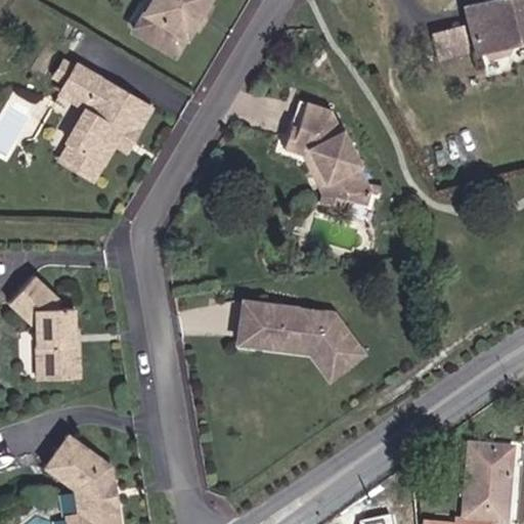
[(210,0),(146,0),(130,27),(180,56),(210,0)]
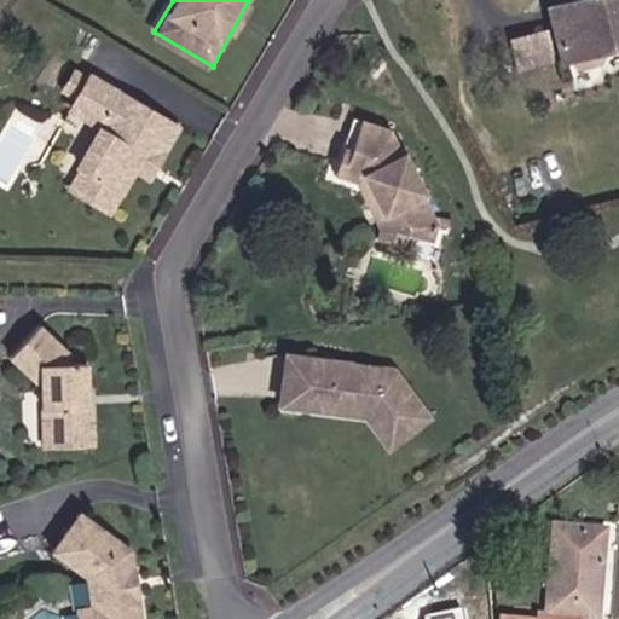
[(618,0),(560,0),(548,4),(551,28),(516,40),(525,73),(572,63),(582,69),(605,64),(611,51),(618,48),(618,0)]
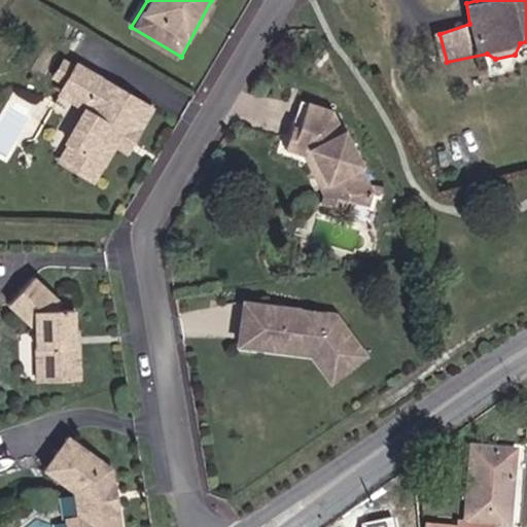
[(159,107),(78,63),(58,95),(81,110),(55,163),(96,185),(127,135),(138,140),(159,107)]
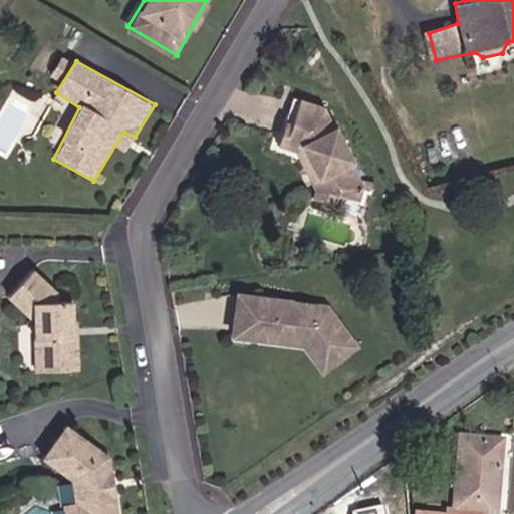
[(328,108),(297,98),(282,148),(298,151),(319,191),(316,203),(341,209),(343,196),(362,202),(365,182),(328,108)]
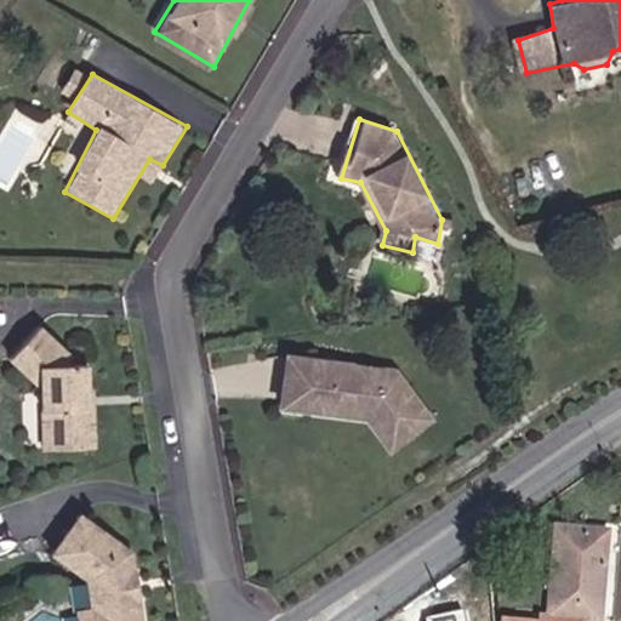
[(43,325),(10,357),(43,387),(46,450),(98,449),(92,363),(79,362),(43,325)]
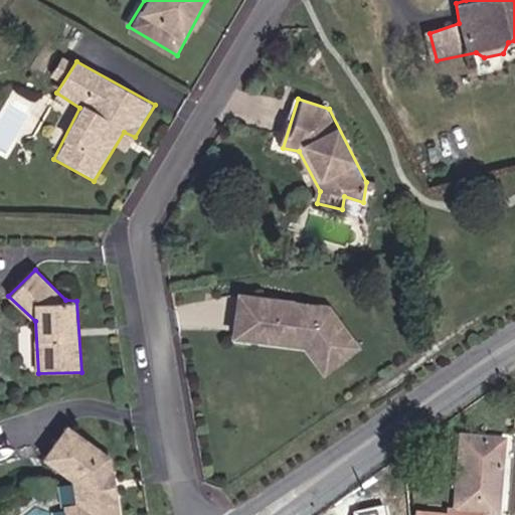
[(331,305),(239,292),(235,338),(307,348),(325,376),(364,350),(331,305)]
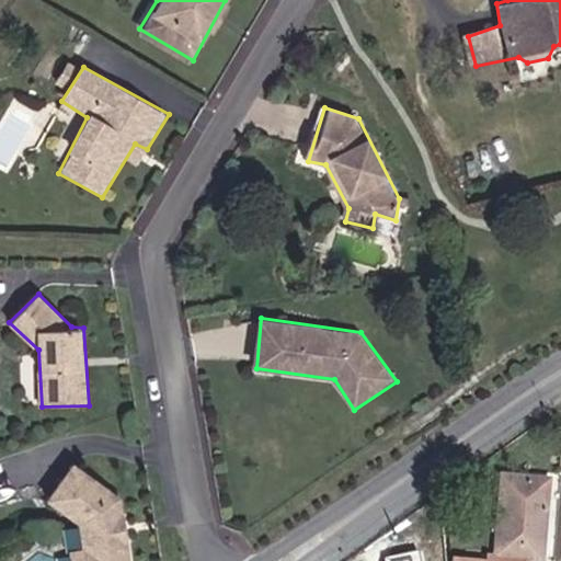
[(134,560),(124,497),(76,460),(50,500),(81,524),(83,548),(71,548),(73,560),(134,560)]
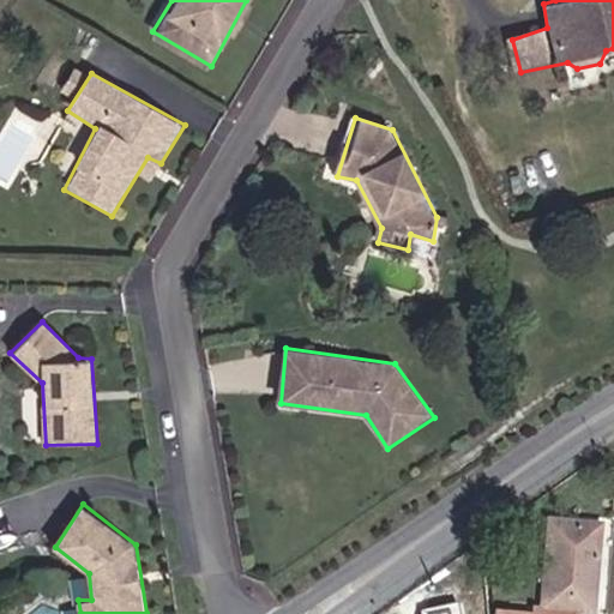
[(596,613),(606,522),(548,517),(542,611),(578,613),(596,613)]
